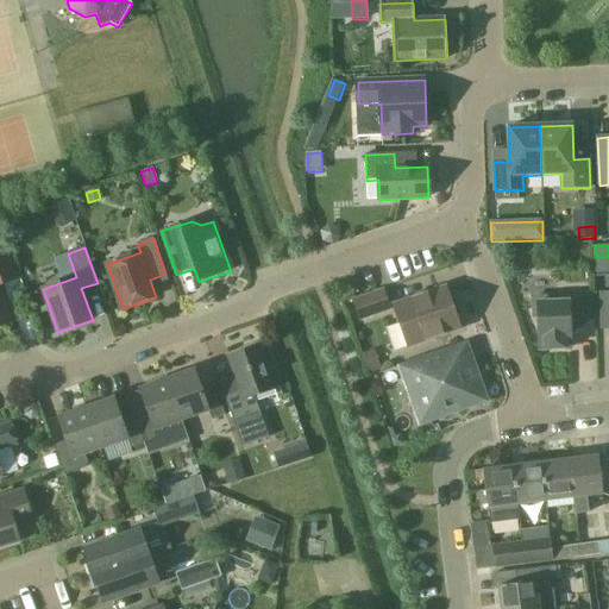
[(0,326),(14,322),(1,286),(17,280),(7,252),(0,253),(0,326)]
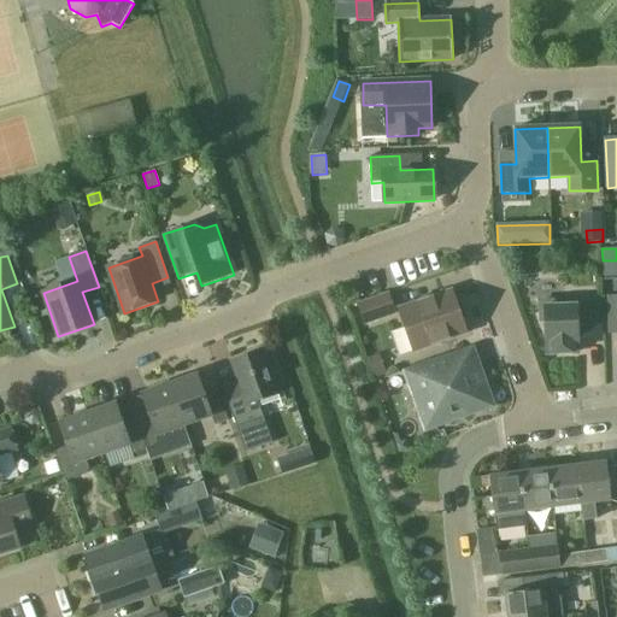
[(413,352),(466,334),(452,292),(399,310),(413,352)]
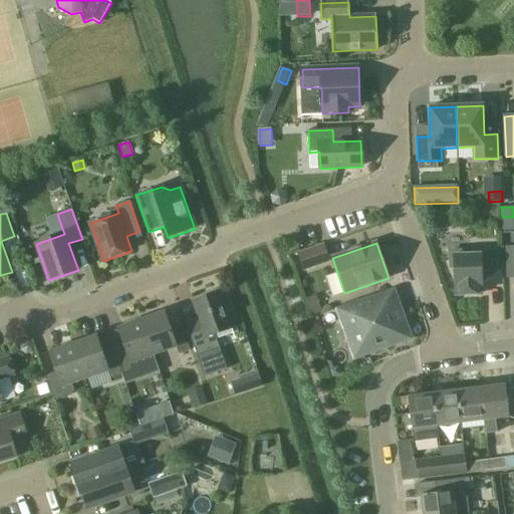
[(304,269),(328,261),(323,246),(299,255),(304,269)]
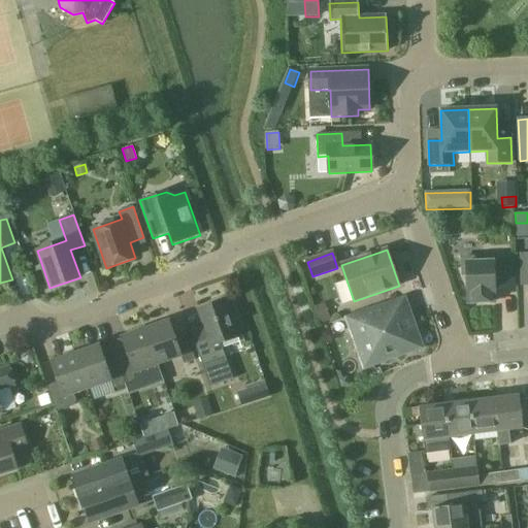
[(479,262),(477,258),(462,259),(463,274),(467,274),(468,303),(494,302),(494,290),(514,289),(513,263),(493,263),(493,262),(479,262)]
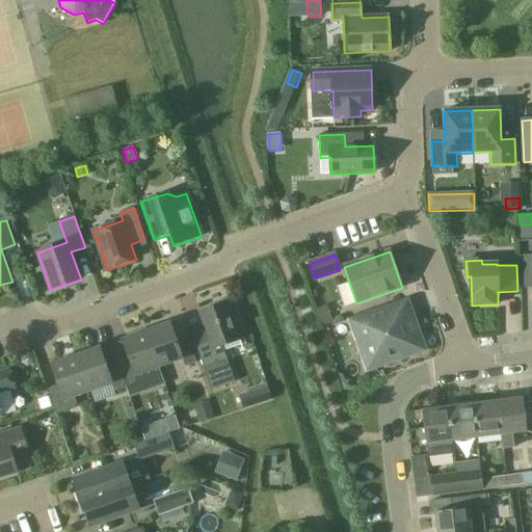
[(227,303),(200,313),(208,337),(194,342),(211,391),(235,382),(222,346),(240,340),(227,303)]
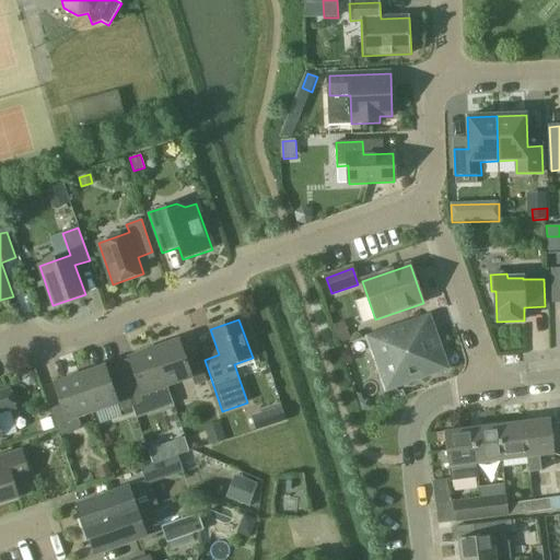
[(340,345),(351,340),(346,323),(334,327),(340,345)]
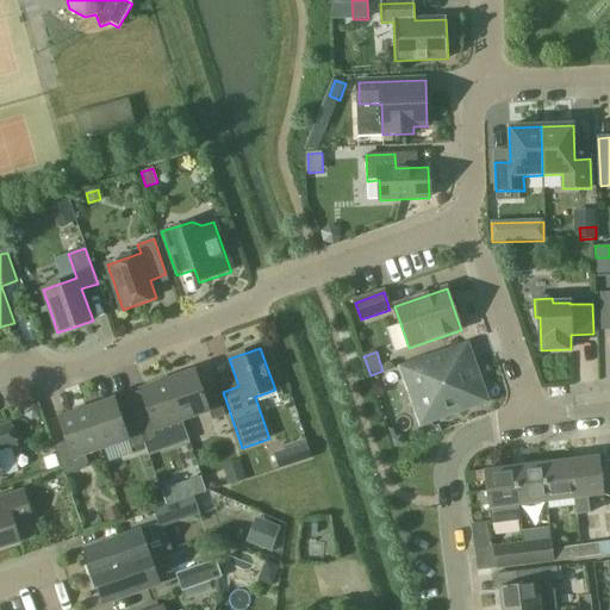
[(452,366),(447,353),(402,368),(408,386),(405,387),(415,408),(422,424),(486,402),(478,378),(480,377),(471,356),(452,366)]
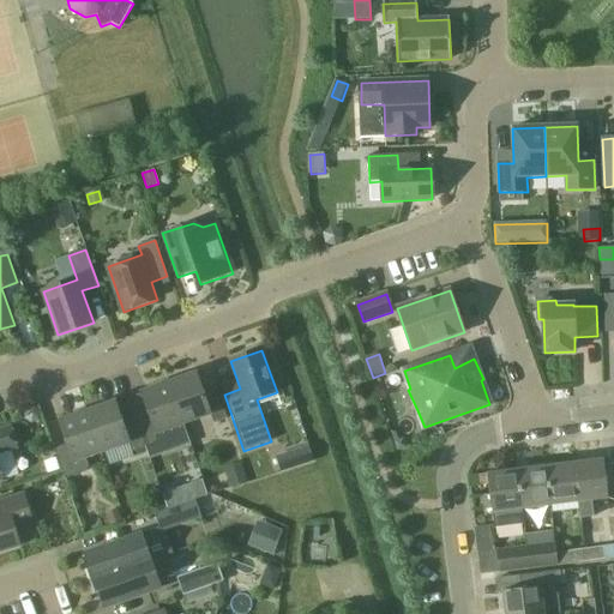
[(168,383),(184,425),(211,415),(214,423),(227,419),(218,392),(205,397),(197,373),(168,383)]
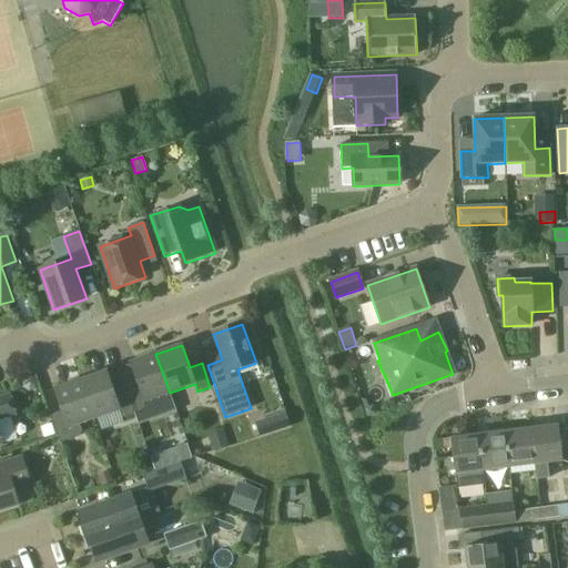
[(144,402),(170,393),(155,354),(130,363),(138,385),(125,389),(134,414),(148,409),(144,402)]
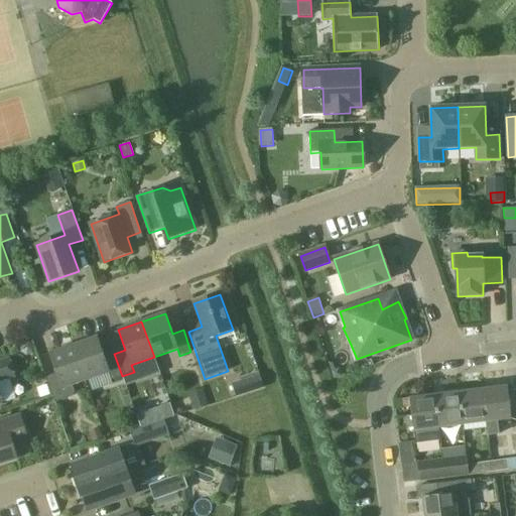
[(122,376),(114,354),(104,357),(97,337),(73,346),(86,381),(109,373),(111,380),(122,376)]
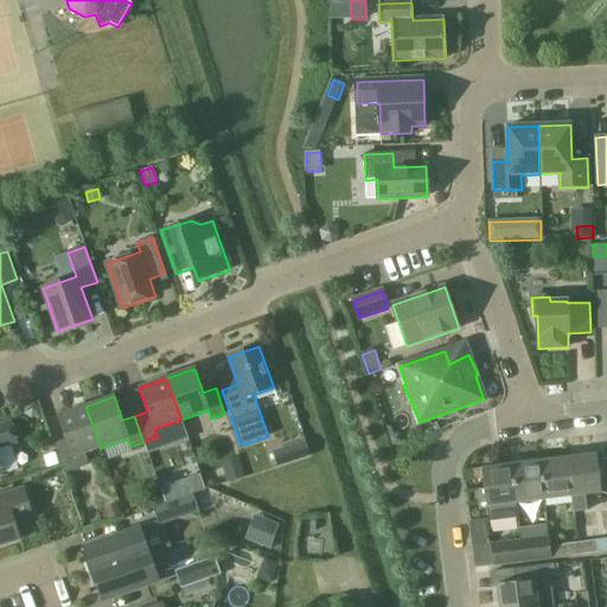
[(85,454),(101,448),(85,407),(58,416),(66,440),(53,443),(64,474),(85,467),(88,462),(85,454)]
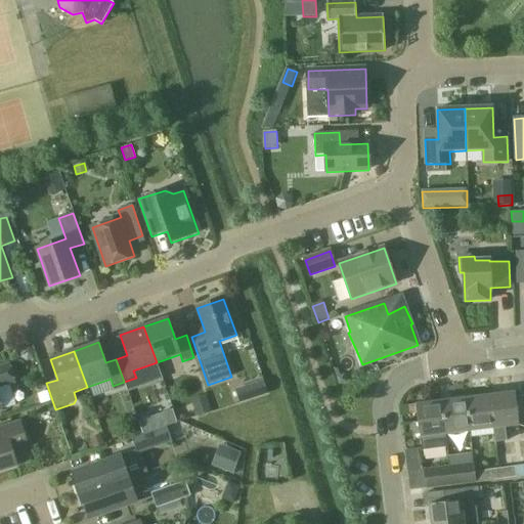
[(0,410),(2,410),(0,403),(0,387),(14,383),(9,364),(0,367),(0,410)]
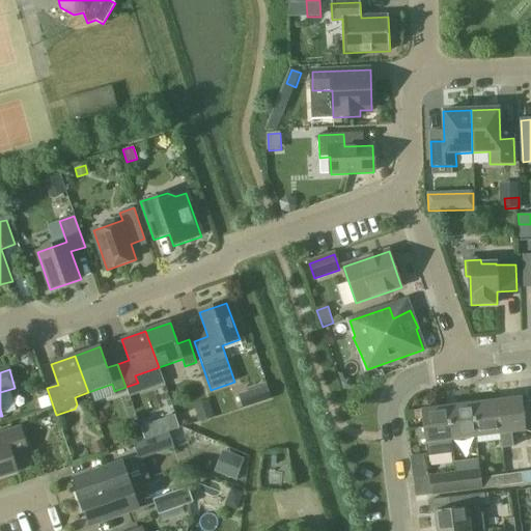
[(194,401),(201,421),(213,418),(205,397),(194,401)]
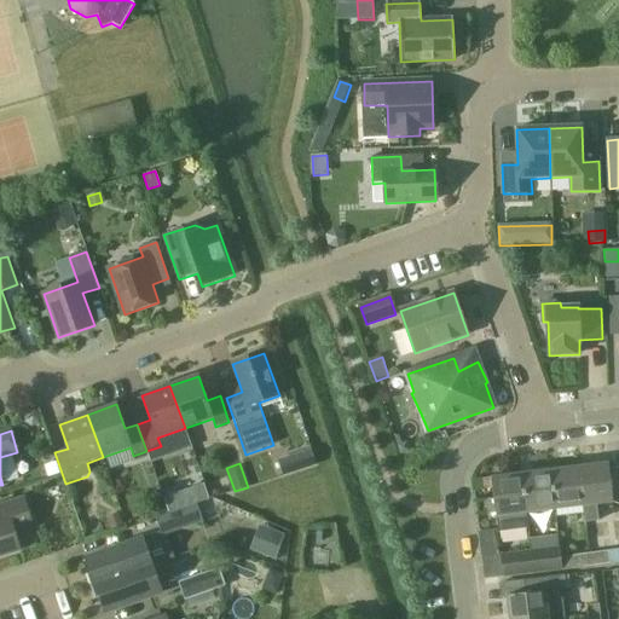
[(578,467),(583,505),(585,524),(599,521),(596,504),(612,502),(608,463),(578,467)]
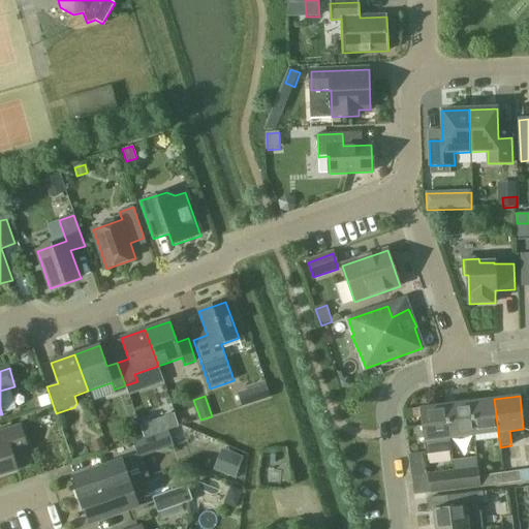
[(473,435),(498,432),(494,399),(469,402),(473,435)]
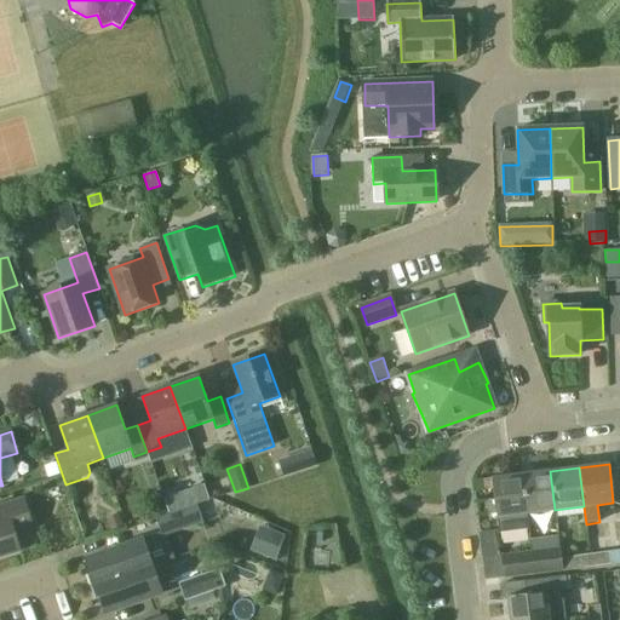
[(526,514),(527,514),(555,510),(550,471),(521,475),(526,514)]
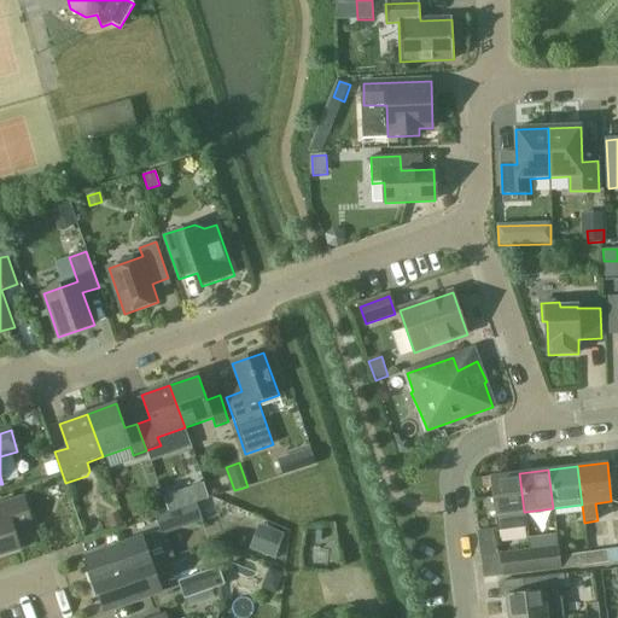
[(526,529),(525,512),(524,512),(519,473),(490,477),(495,516),(497,532),(526,529)]
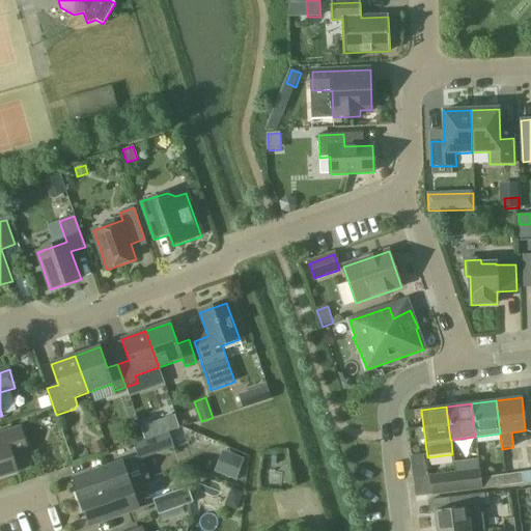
[(140,427),(145,441),(169,432),(179,429),(174,415),(140,427)]
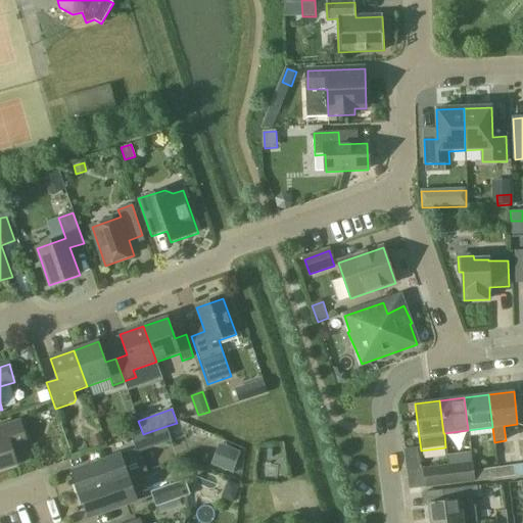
[(0,470),(17,465),(12,450),(29,446),(20,422),(0,427),(0,470)]
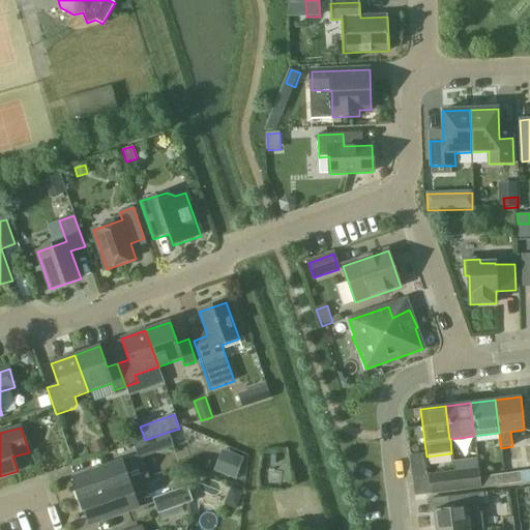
[(130,442),(141,438),(138,429),(127,432),(130,442)]
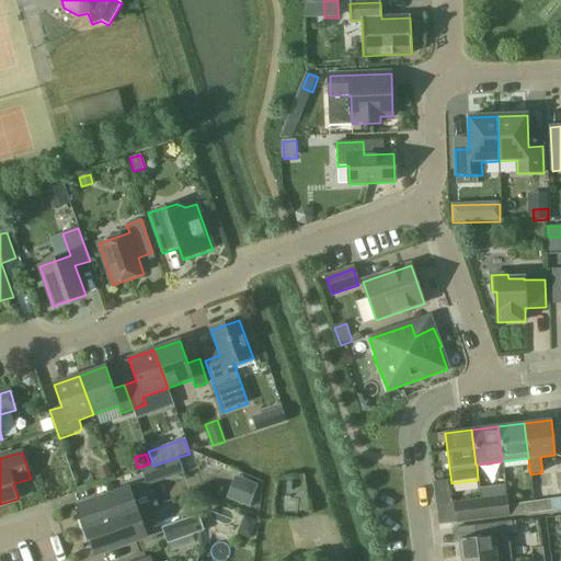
[(147,487),(184,473),(179,457),(141,470),(147,487)]
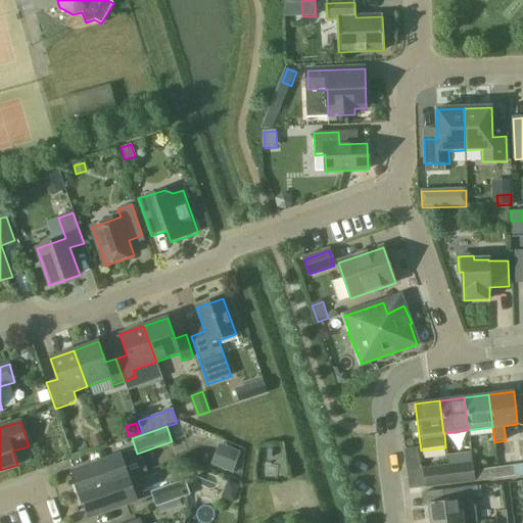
[(100,432),(91,435),(94,444),(103,442),(100,432)]
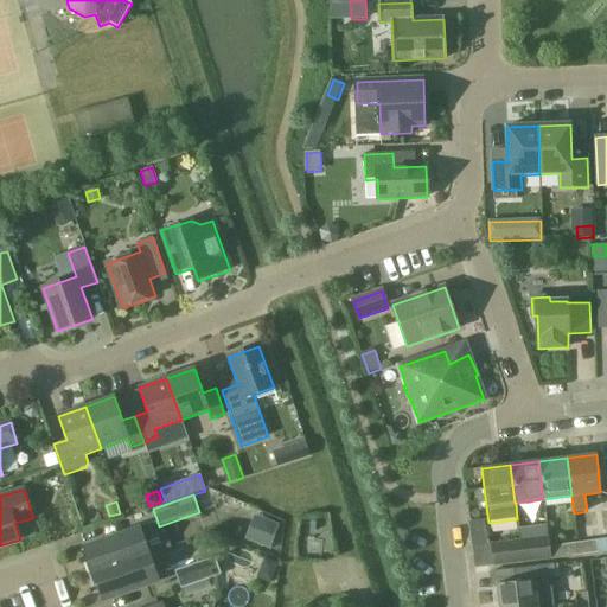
[(523,563),(523,562),(521,540),(490,544),(489,545),(486,519),(470,522),(472,547),(474,568),(492,566),(492,567),(523,563)]
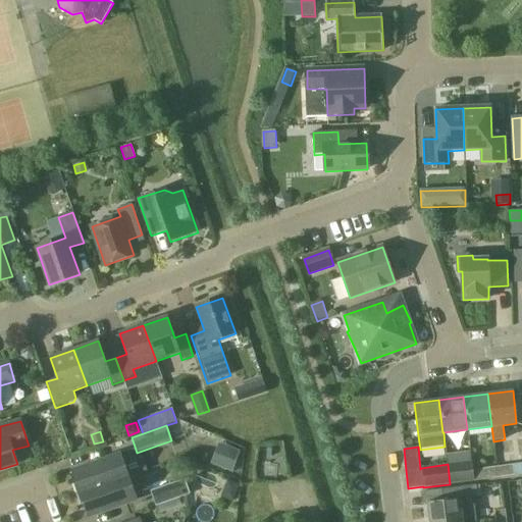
[(231,472),(233,466),(240,452),(228,448),(221,468),(231,472)]
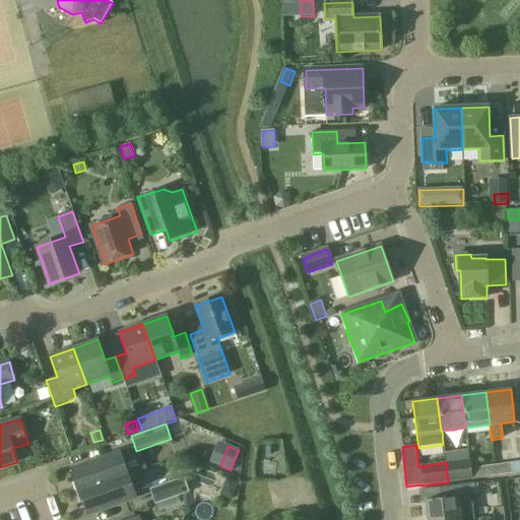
[(136,451),(135,447),(120,453),(72,469),(75,478),(71,479),(76,494),(128,475),(145,469),(139,450),(136,451)]
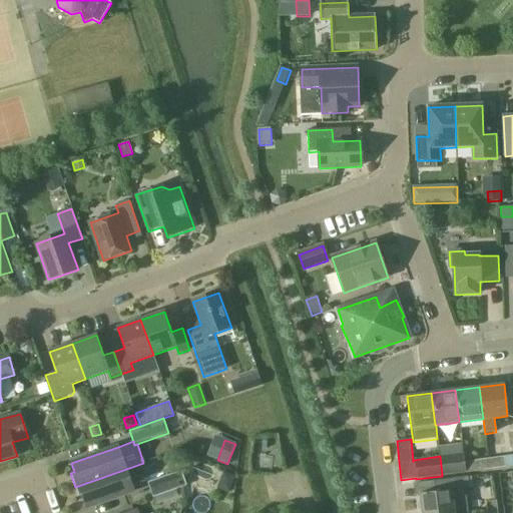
[(466,472),(464,463),(463,454),(440,456),(442,475),(466,472)]
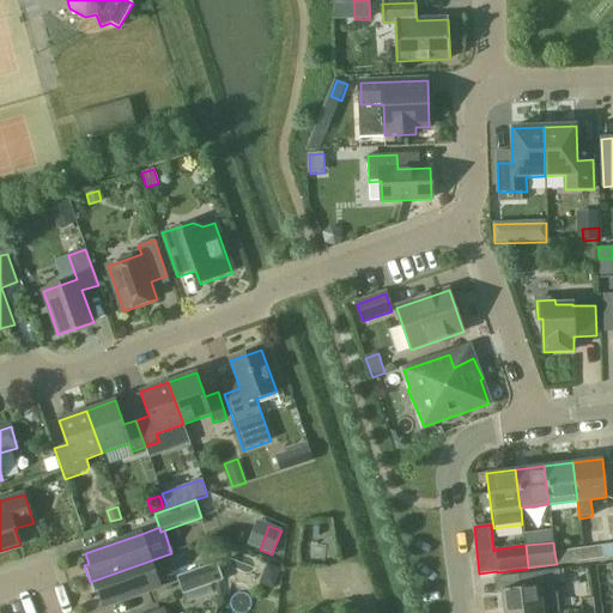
[(584,560),(612,557),(612,544),(583,548),(584,560)]
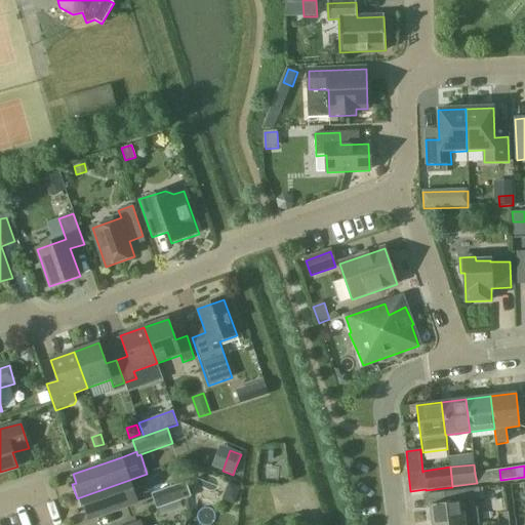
[(484,482),(500,480),(499,470),(483,472),(483,473),(475,474),(477,483),(484,482)]
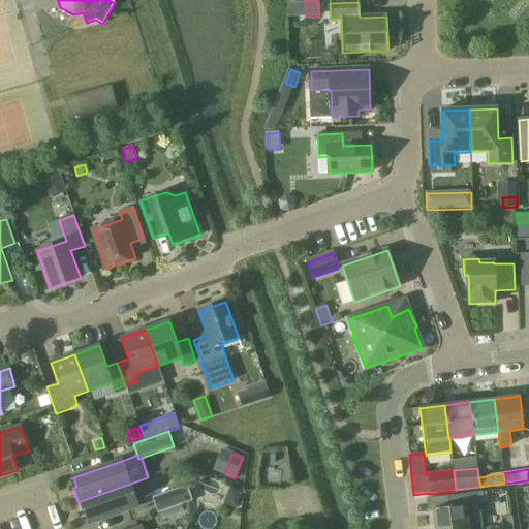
[(130,484),(78,502),(83,517),(86,515),(90,524),(137,507),(130,484)]
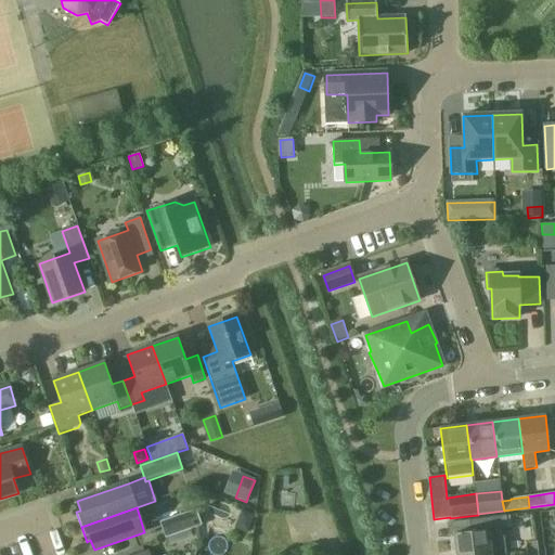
[(165,539),(202,526),(196,510),(159,523),(165,539)]
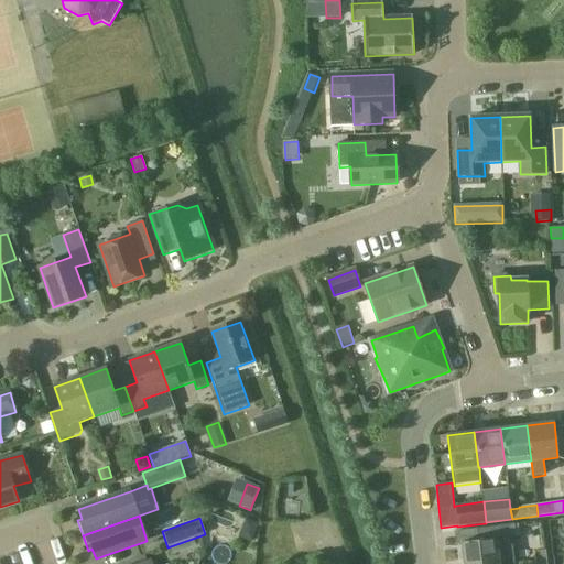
[(464,563),(499,563),(497,541),(516,538),(514,523),(477,529),(478,541),(462,543),(464,563)]
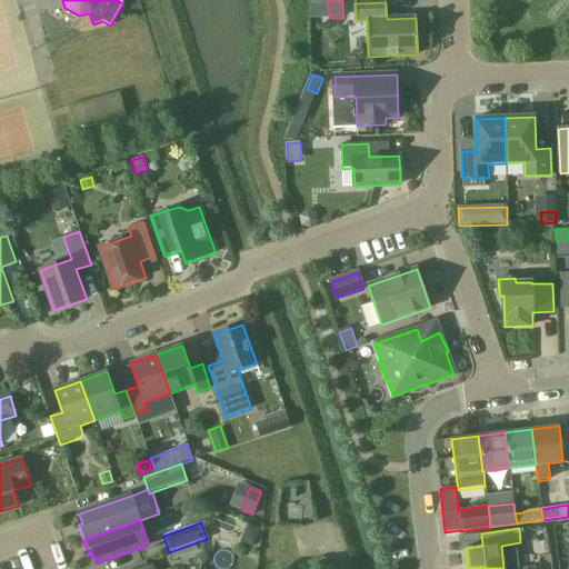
[(540,567),(552,566),(550,555),(539,556),(540,567)]
